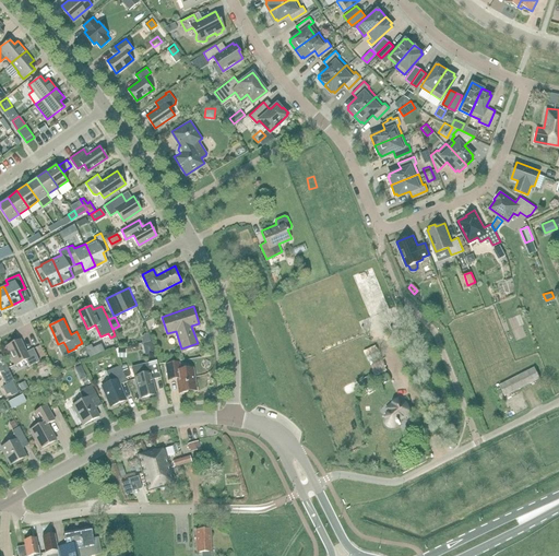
[(144,332),(141,336),(142,341),(151,340),(149,331),(144,332)]
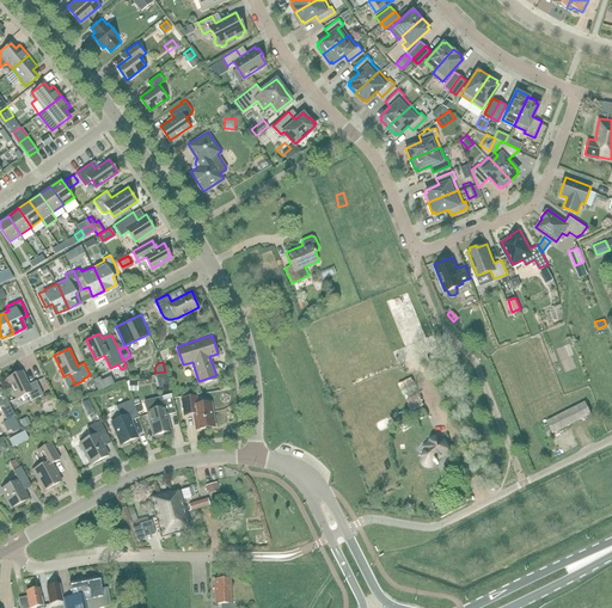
[(43,392),(36,378),(29,382),(22,369),(7,376),(17,397),(29,391),(32,398),(43,392)]
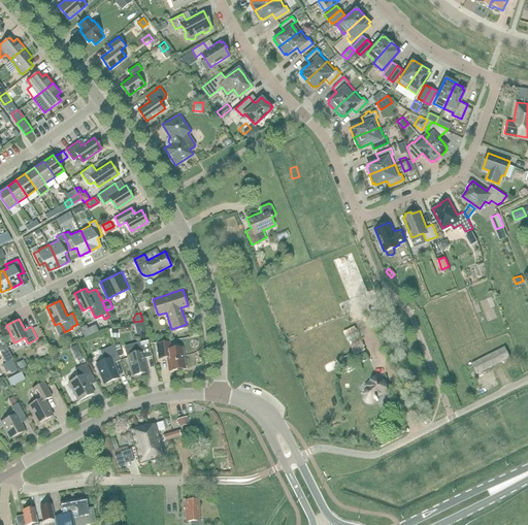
[(142,321),(135,323),(137,333),(145,331),(142,321)]
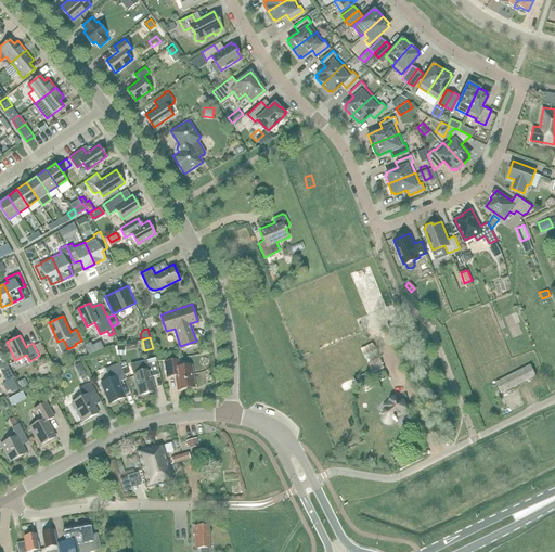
[(358,349),(369,344),(366,339),(356,345),(358,349)]
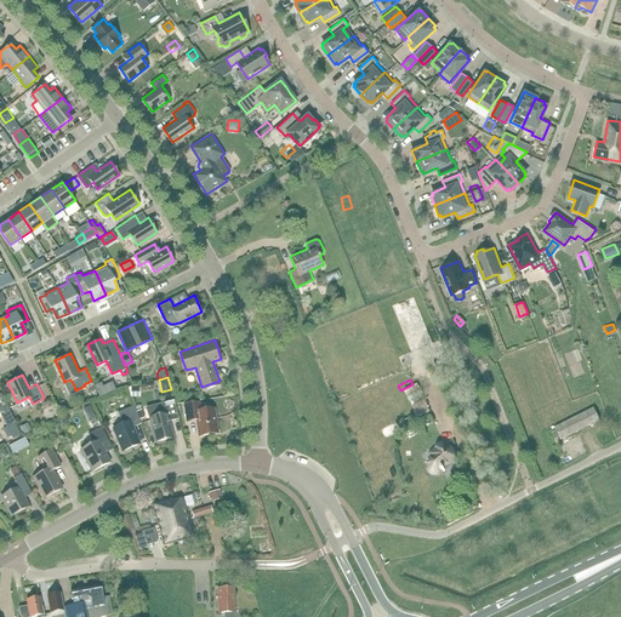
[(102,381),(96,384),(101,395),(109,390),(107,383),(103,384),(102,381)]
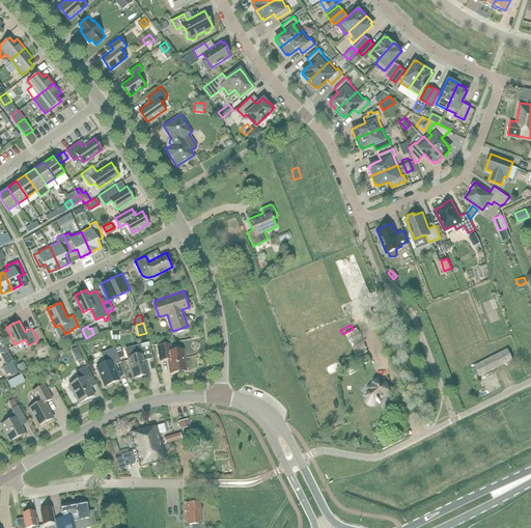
[(133,376),(148,372),(144,358),(152,356),(148,341),(126,346),(133,376)]
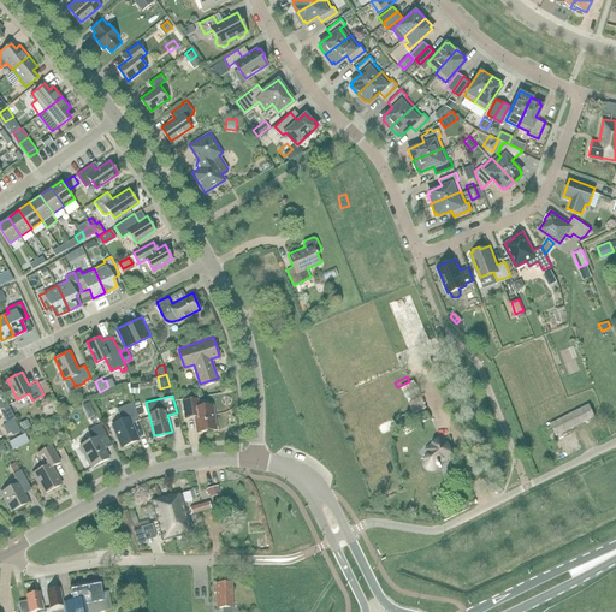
[(195,415),(197,431),(217,427),(213,404),(199,405),(197,397),(183,399),(185,416),(195,415)]
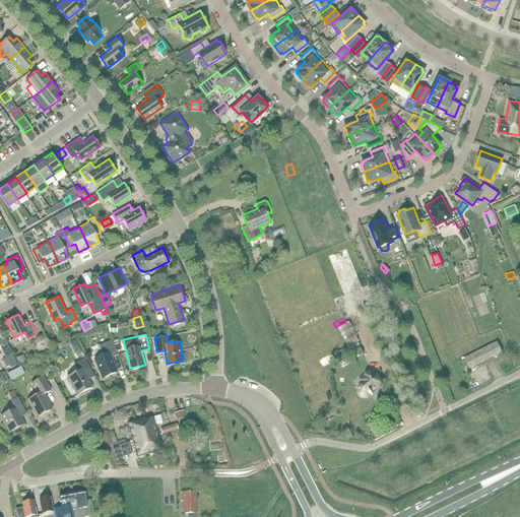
[(13,351),(6,339),(2,341),(0,338),(0,344),(5,356),(13,351)]
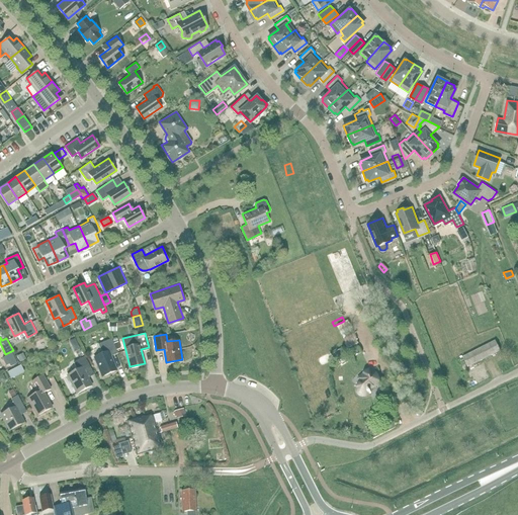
[(111,354),(117,351),(111,337),(98,343),(102,352),(94,356),(102,374),(116,368),(111,354)]
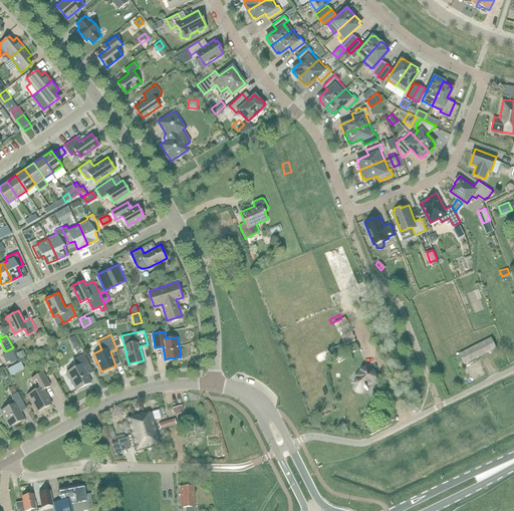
[(464,362),(495,346),(496,346),(492,336),(459,352),(464,362)]
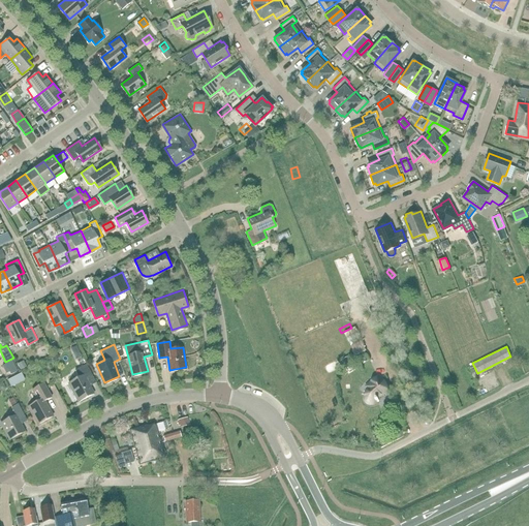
[(56,350),(51,353),(55,360),(59,357),(56,350)]
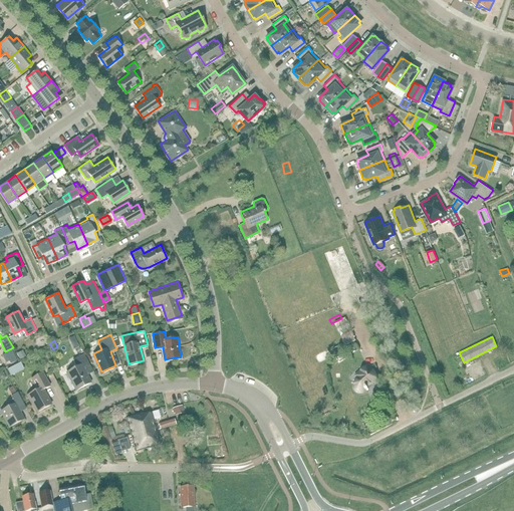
[(332,348),(337,355),(343,351),(338,343),(332,348)]
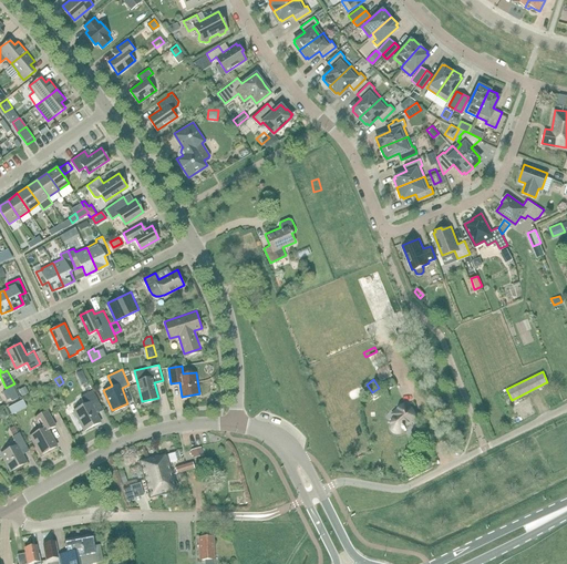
[(13,385),(3,390),(7,398),(10,397),(11,400),(19,396),(13,385)]
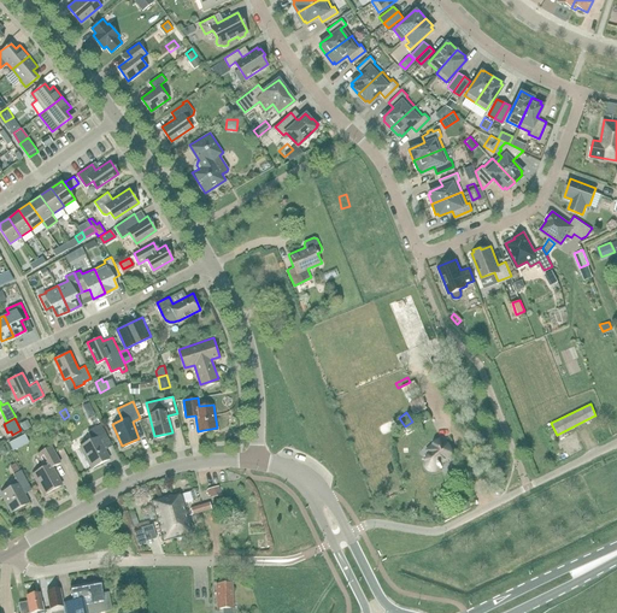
[(30,425),(27,419),(21,423),(24,429),(30,425)]
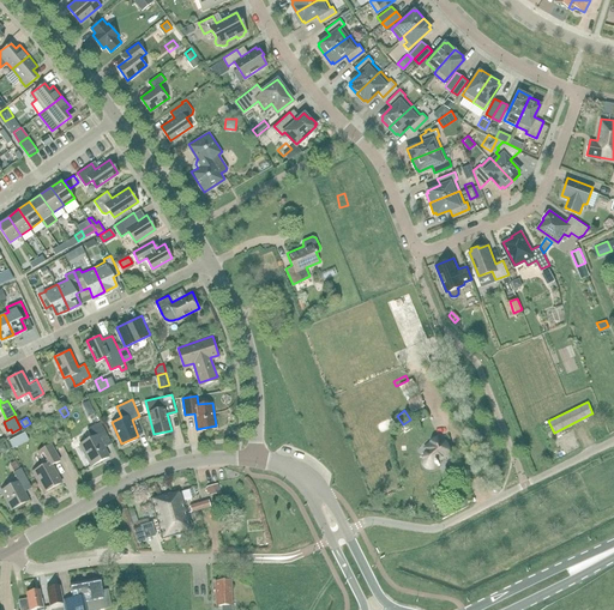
[(91,464),(109,454),(101,440),(109,436),(101,421),(88,428),(92,436),(79,444),(91,464)]
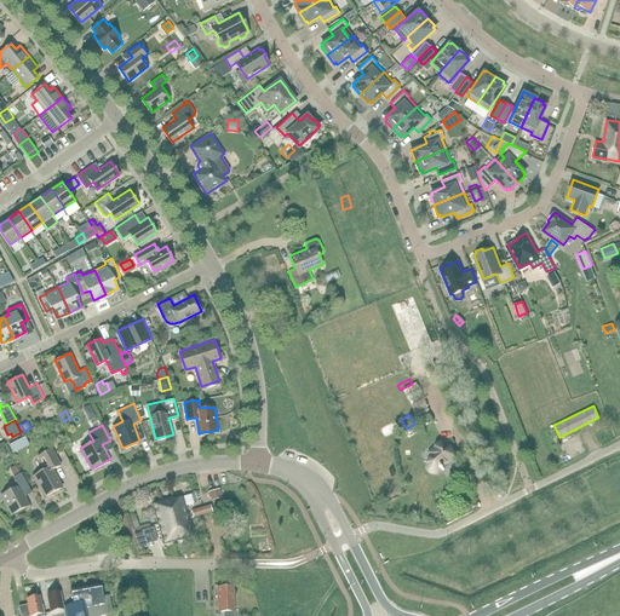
[(454,458),(447,439),(446,439),(445,439),(434,443),(434,444),(428,450),(428,452),(431,455),(429,459),(428,462),(428,464),(428,466),(429,467),(431,470),(432,471),(435,471),(436,471),(438,470),(440,467),(441,466),(445,462),(447,461),(454,458)]
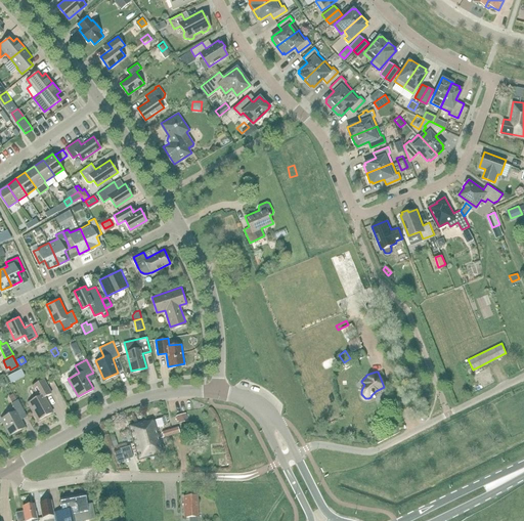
[(51,392),(49,387),(44,378),(32,385),(38,396),(28,401),(37,419),(52,410),(44,395),(51,392)]
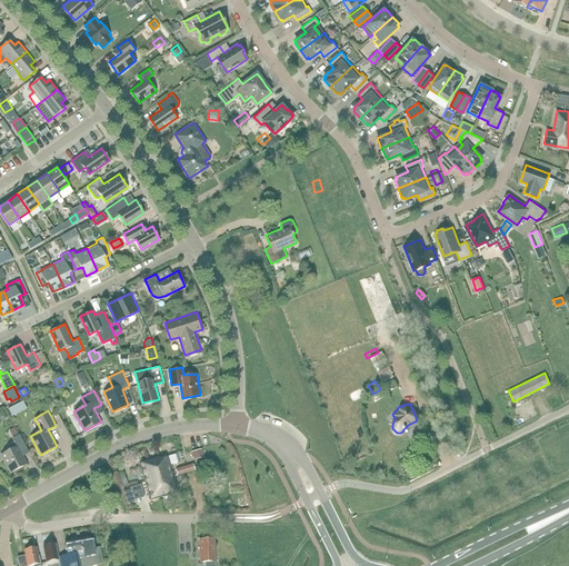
[(17,445),(1,454),(10,472),(27,463),(20,450),(27,446),(19,433),(12,436),(17,445)]
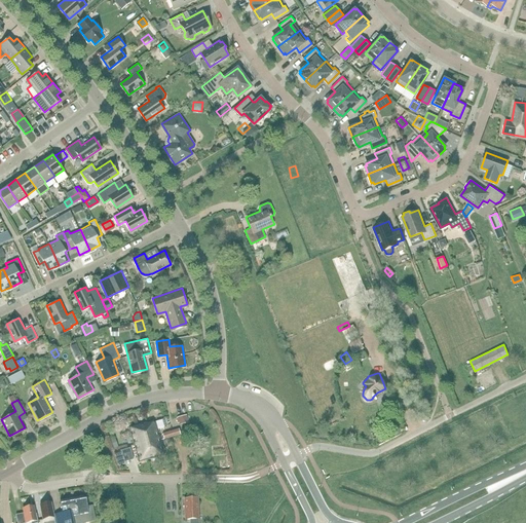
[(178,415),(180,422),(188,420),(186,413),(178,415)]
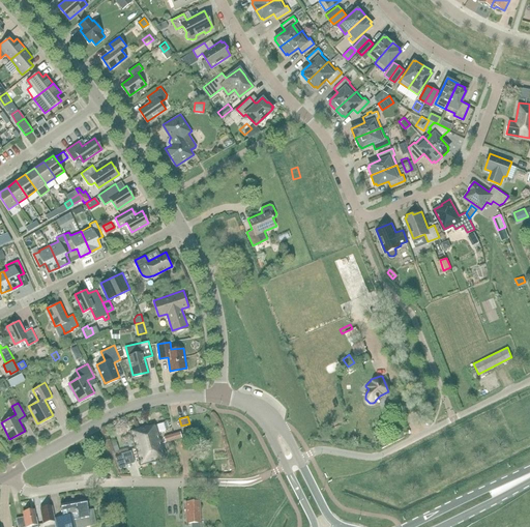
[(148,423),(129,429),(140,464),(166,457),(158,431),(165,429),(165,427),(169,426),(167,419),(163,421),(148,426),(148,423)]
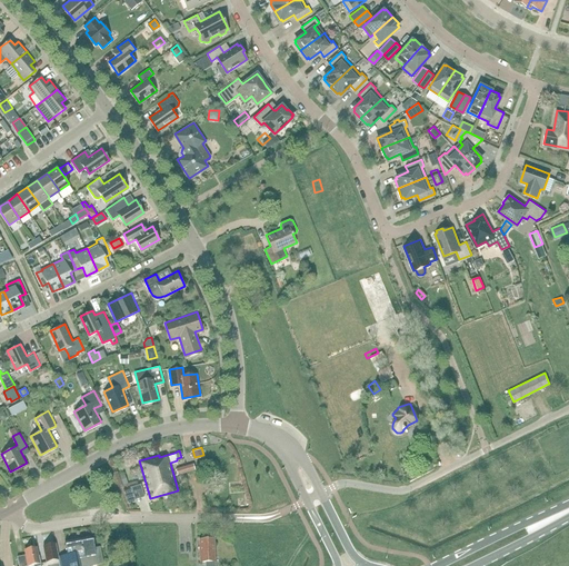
[(177,474),(195,468),(193,462),(176,467),(177,474)]
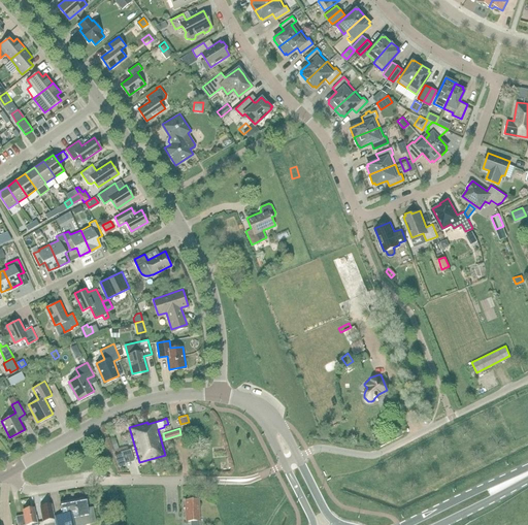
[(121,451),(114,453),(119,465),(125,463),(121,451)]
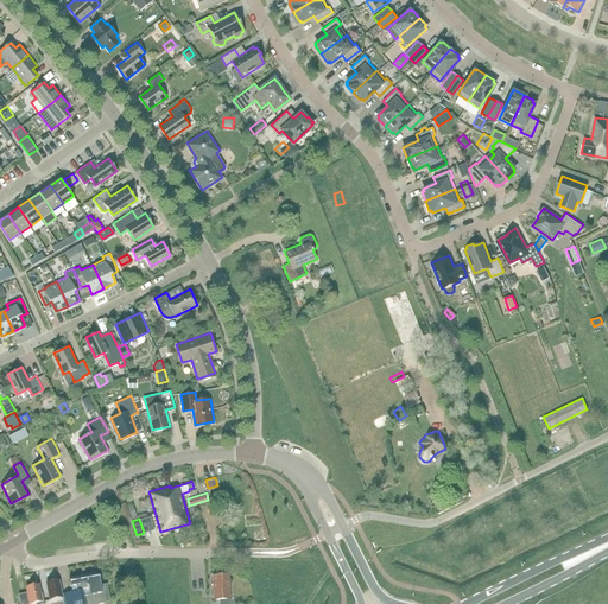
[(107,582),(101,583),(99,570),(69,576),(71,590),(63,591),(65,603),(87,603),(111,601),(107,582)]
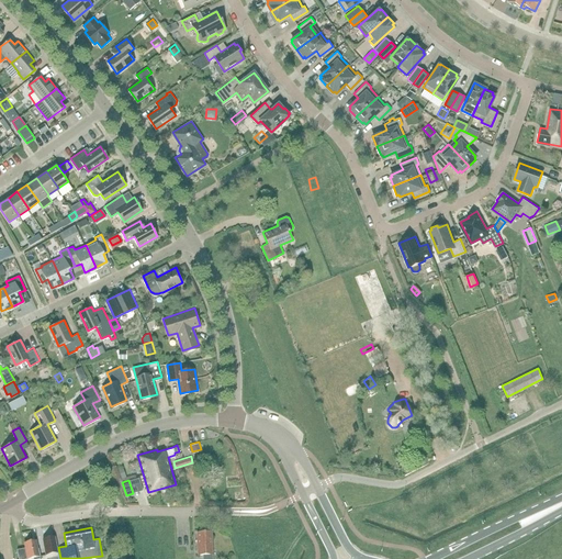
[(197,530),(197,554),(203,554),(202,558),(212,558),(213,554),(212,530),(197,530)]
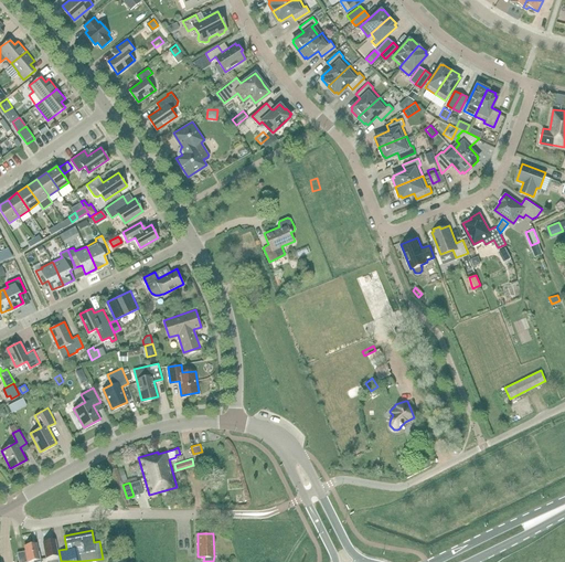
[(59,561),(60,561),(59,554),(55,538),(43,540),(46,557),(46,561),(59,561)]
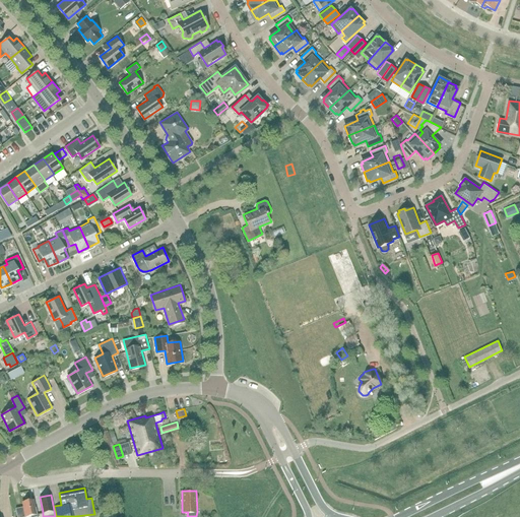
[(37,516),(37,513),(34,498),(22,500),(23,505),(15,507),(17,516),(25,515),(30,514),(30,516),(37,516)]
